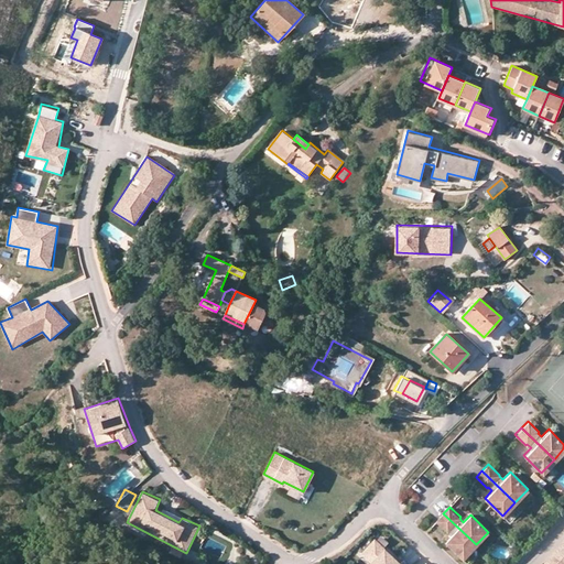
[(443,513),(436,520),(447,530),(448,529),(453,533),(445,541),(463,557),(476,544),(443,513)]
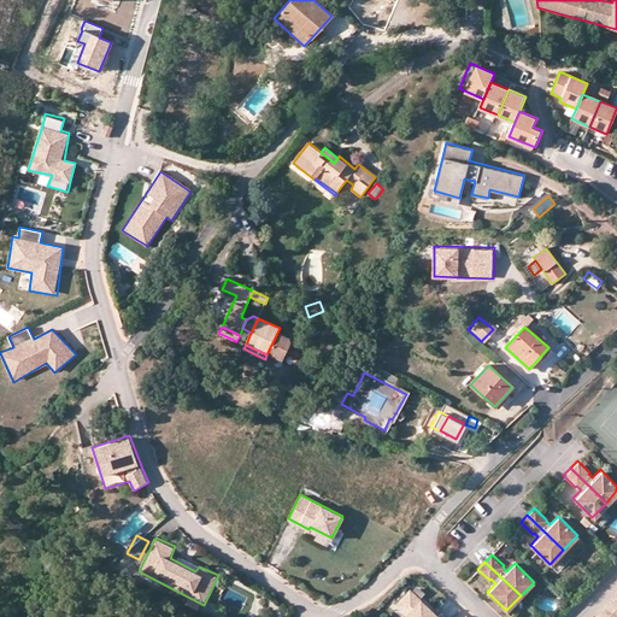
[(418,585),(412,591),(421,599),(427,593),(418,585)]
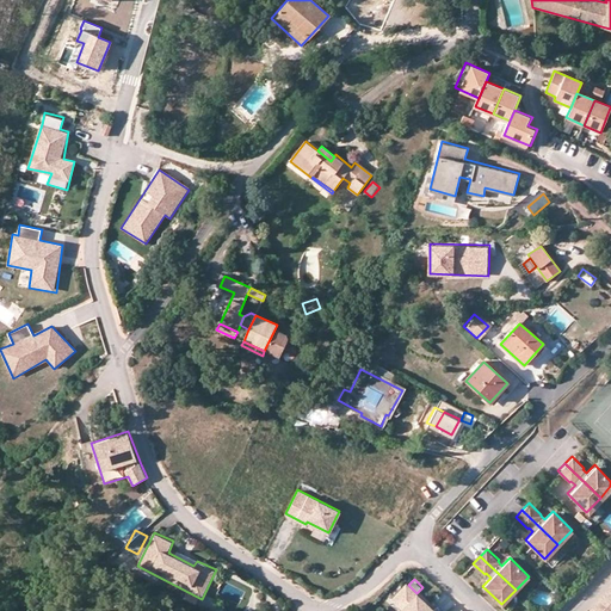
[(408,585),(406,584),(390,599),(401,609),(397,610),(434,610),(417,593),(408,585)]
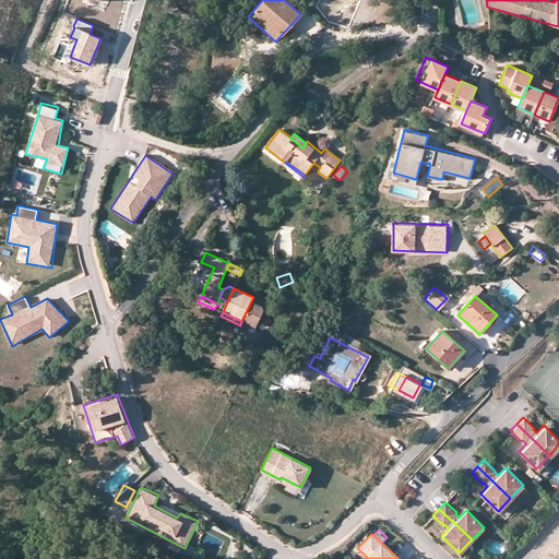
[(558,558),(558,538),(540,558),(558,558)]
